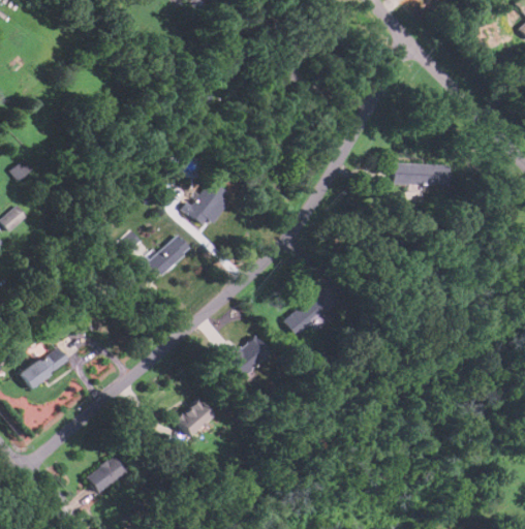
[(524,24),(520,28),(524,33),(524,0),(517,0),(515,2),(524,14),(524,24)]
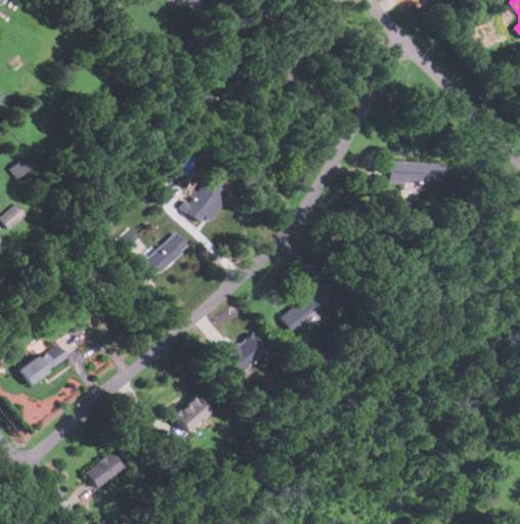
[(10,168),(17,178),(32,168),(25,158),(10,168)]
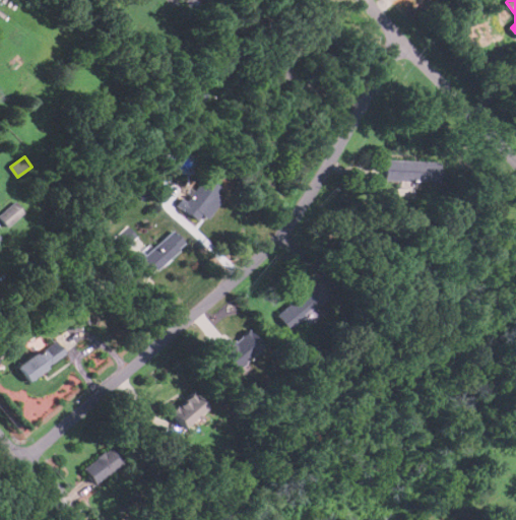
[(441,161),(387,160),(386,181),(440,182),(441,161)]
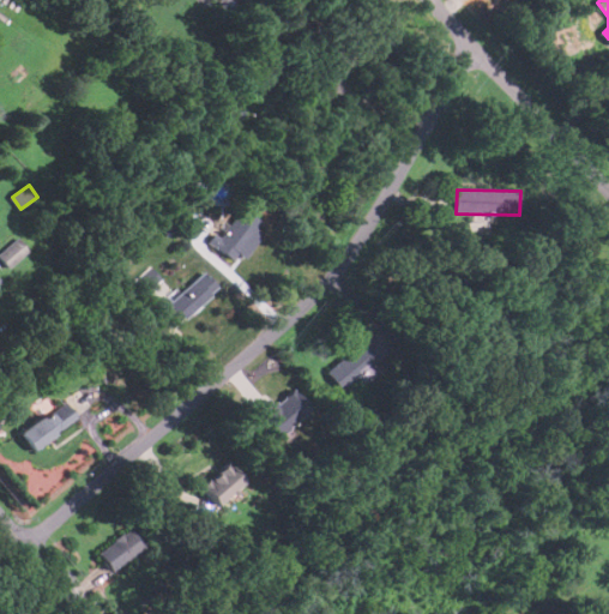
[(261,222),(239,208),(215,247),(242,265),(261,233),(257,229),(261,222)]
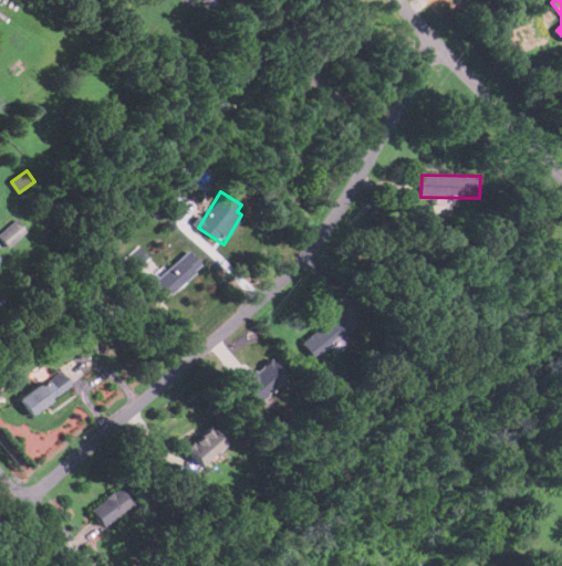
[(28,231),(18,220),(1,236),(11,247),(28,231)]
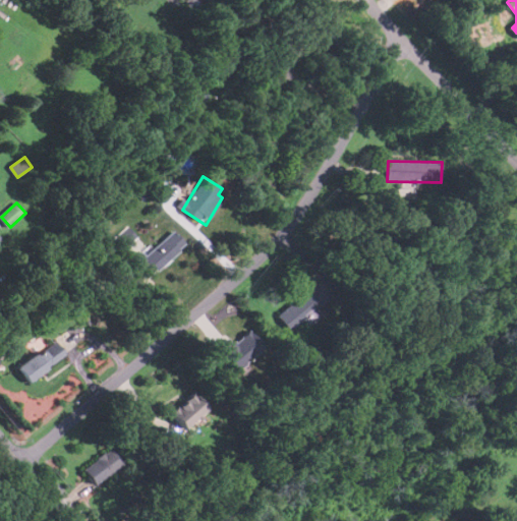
[(124,248),(139,237),(131,226),(116,236),(124,248)]
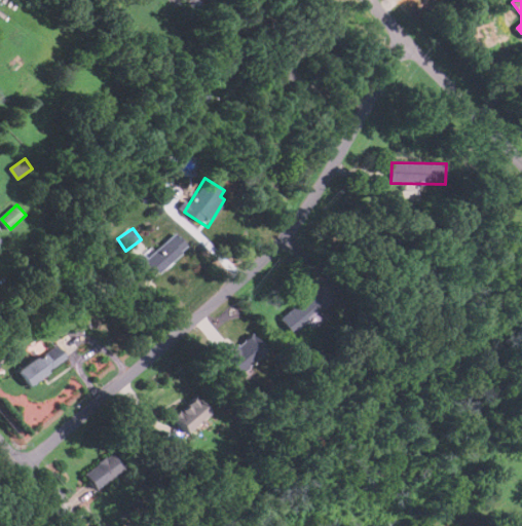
[(189,247),(176,232),(142,265),(155,278),(189,247)]
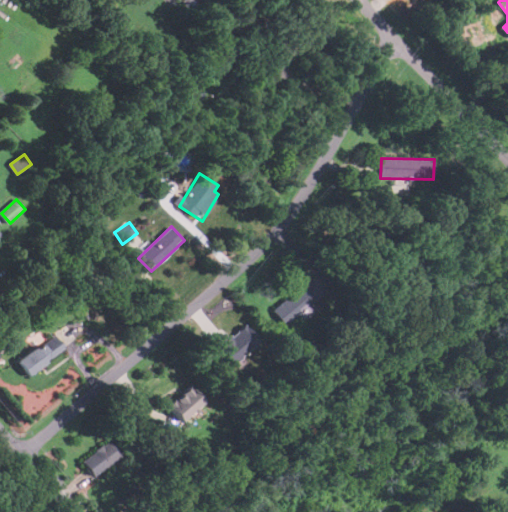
[(287,326),(325,292),(312,277),(273,310),(287,326)]
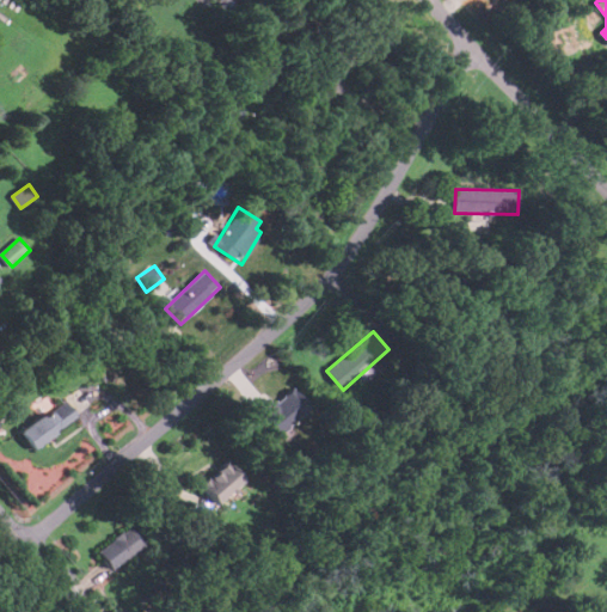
[(258,407),(279,434),(313,409),(298,387),(276,403),(273,397),(258,407)]
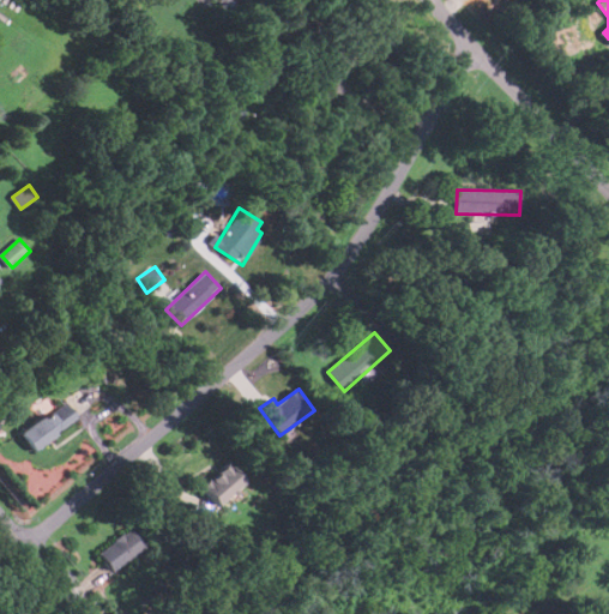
[(79,420),(67,402),(22,434),(35,451),(79,420)]
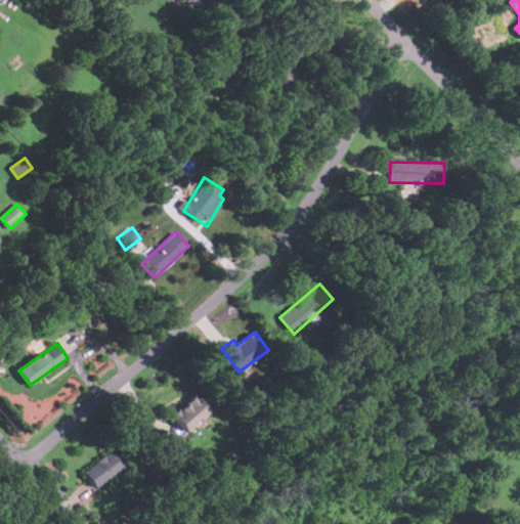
[(187,431),(211,412),(198,396),(175,416),(187,431)]
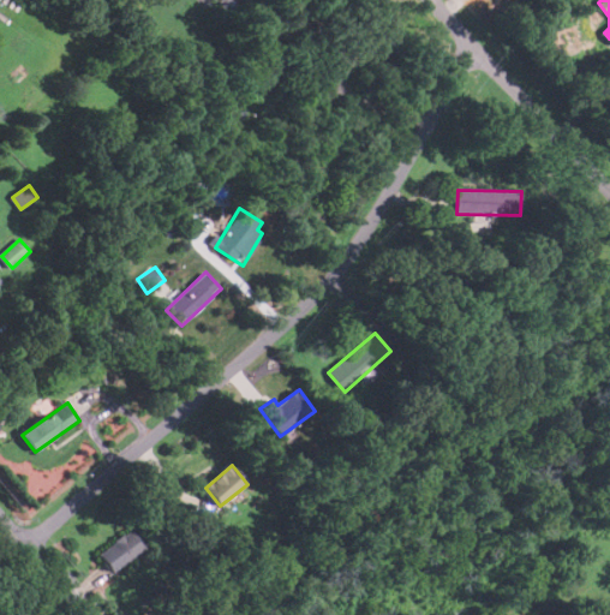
[(147,548),(135,529),(101,551),(113,569),(147,548)]
